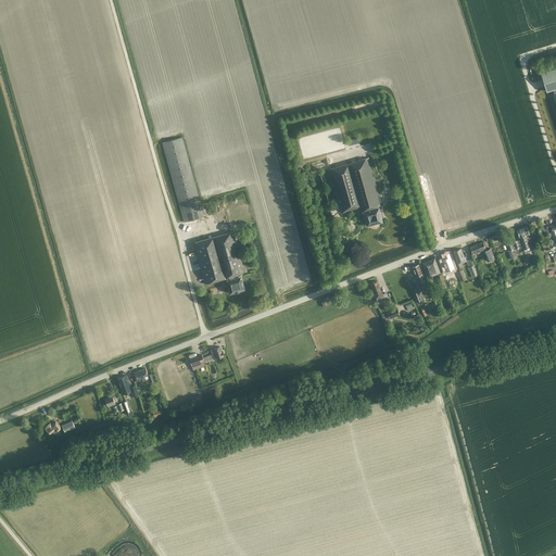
[(555,67),(540,73),(546,91),(553,89),(554,93),(552,95),(555,105),(555,67)]
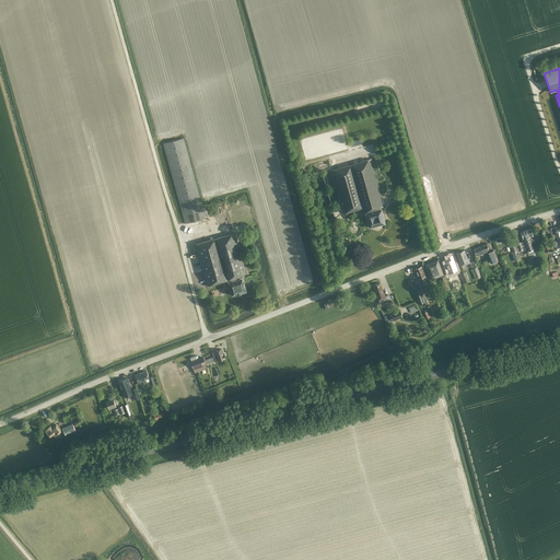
[(205,218),(184,138),(163,143),(185,223),(205,218)]
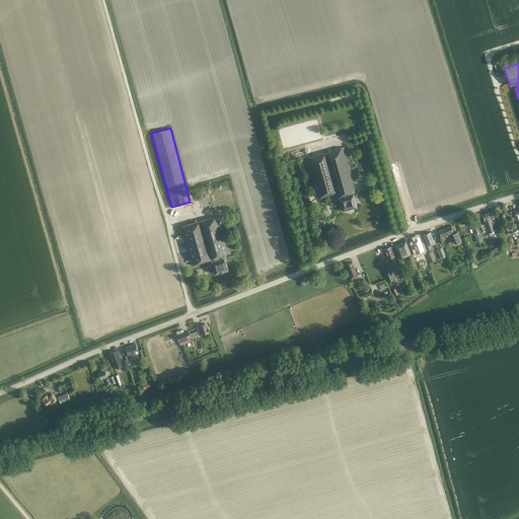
[(357,191),(345,147),(307,157),(318,199),(336,194),(337,199),(339,198),(342,211),(357,207),(353,192),(357,191)]
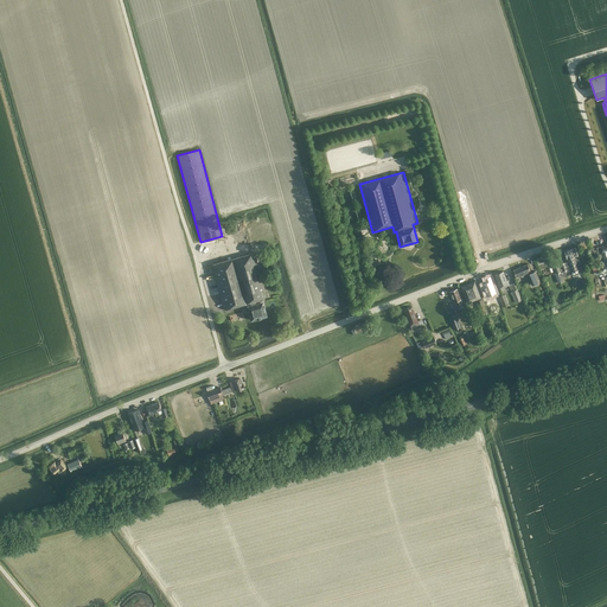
[(574,257),(577,256),(575,247),(564,250),(568,261),(554,267),(556,273),(563,270),(563,273),(570,270),(573,276),(580,274),(577,267),(574,257)]
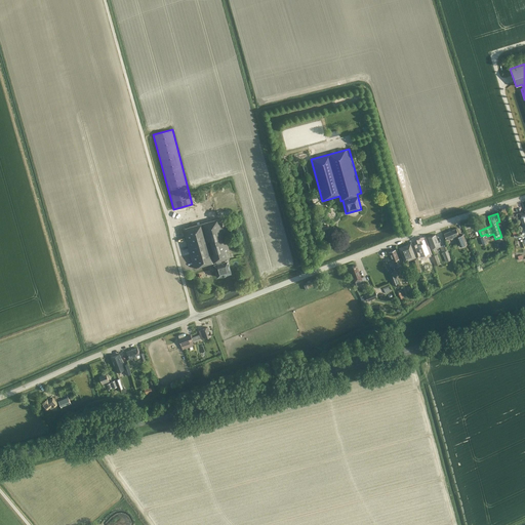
[(229,253),(219,218),(183,229),(194,268),(215,261),(216,264),(214,265),(217,277),(231,273),(228,260),(225,260),(225,259),(229,257),(228,253),(229,253)]
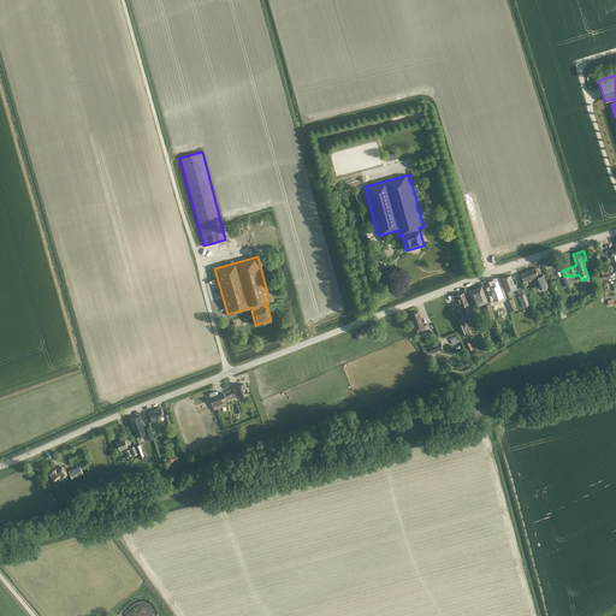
[(539,277),(538,276),(535,268),(521,274),(523,282),(528,280),(529,282),(534,279),(537,280),(540,289),(548,286),(543,274),(539,277)]
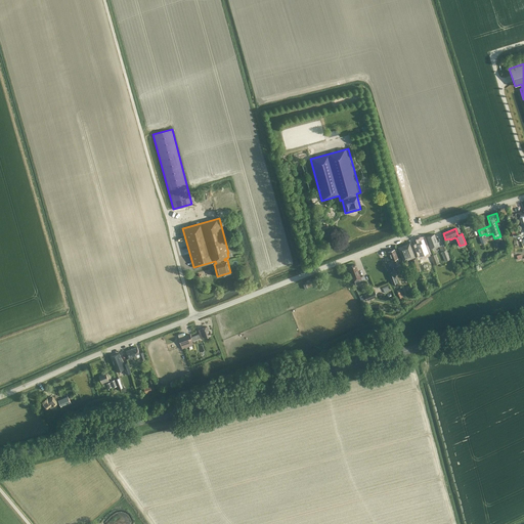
[(437,243),(434,234),(427,236),(430,245),(429,246),(431,250),(439,247),(440,246),(438,242),(437,243)]
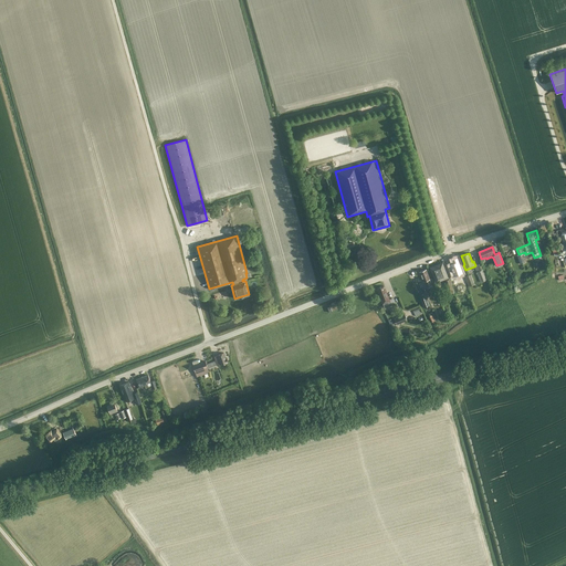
[(457,258),(452,259),(453,263),(449,264),(453,276),(462,273),(457,258)]
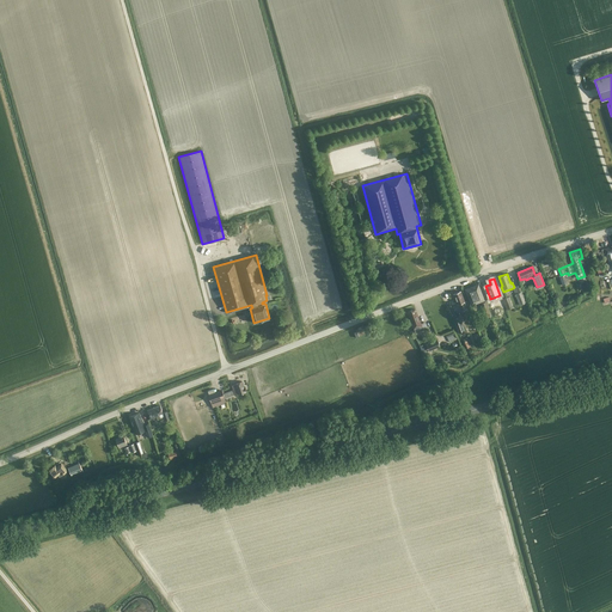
[(479,289),(477,285),(465,289),(469,299),(471,305),(483,300),(482,294),(479,289)]
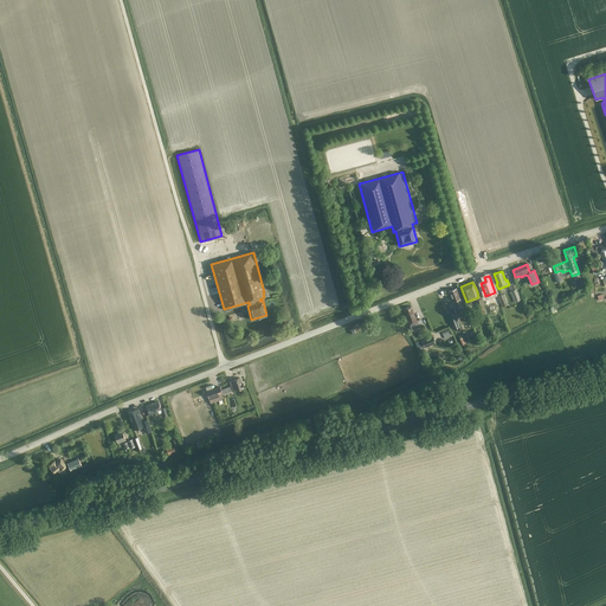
[(463,305),(461,300),(459,300),(458,298),(459,298),(456,288),(449,291),(452,301),(455,301),(457,308),(458,311),(464,309),(463,305)]
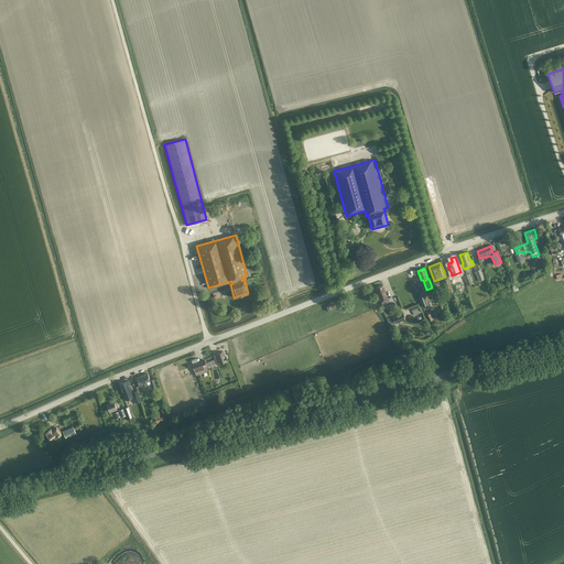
[(481,269),(475,271),(479,281),(485,279),(481,269)]
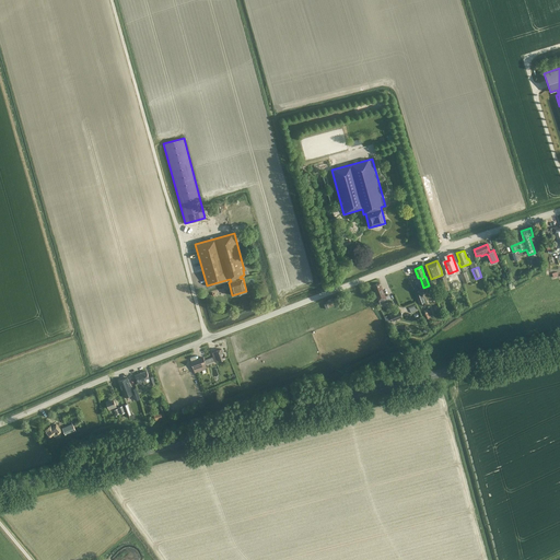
[(469,281),(466,271),(459,273),(464,283),(469,281)]
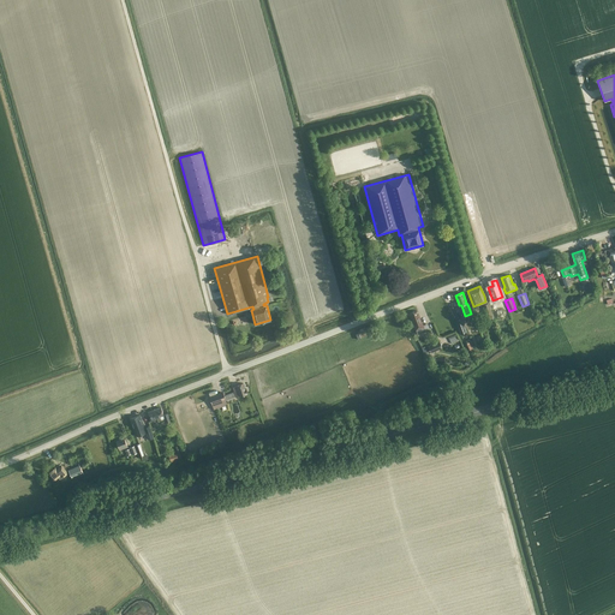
[(423,327),(421,317),(419,317),(416,310),(408,314),(411,318),(410,318),(413,326),(415,326),(416,329),(415,330),(417,334),(425,332),(423,327)]
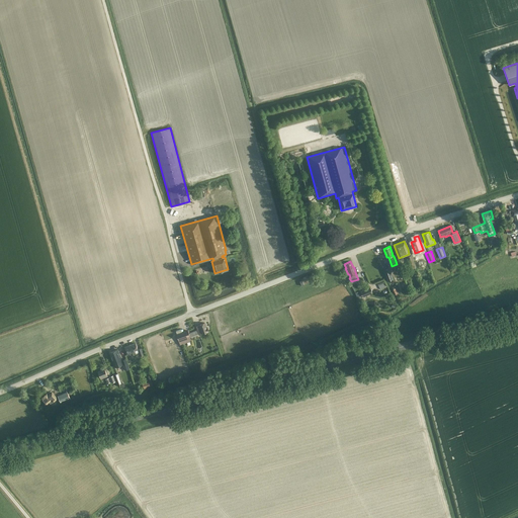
[(390,270),(384,272),(387,281),(394,279),(390,270)]
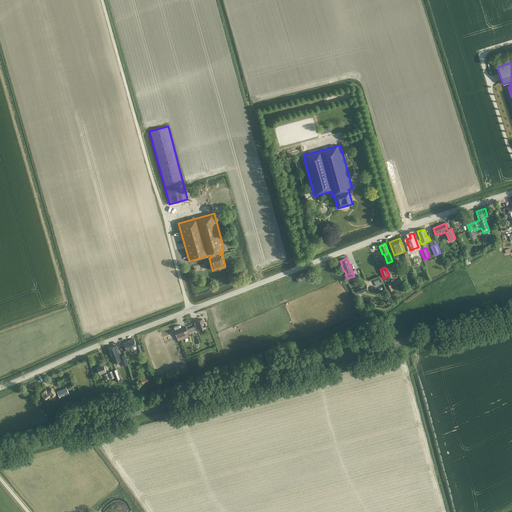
[(361,286),(356,288),(359,294),(363,292),(368,290),(366,284),(361,286)]
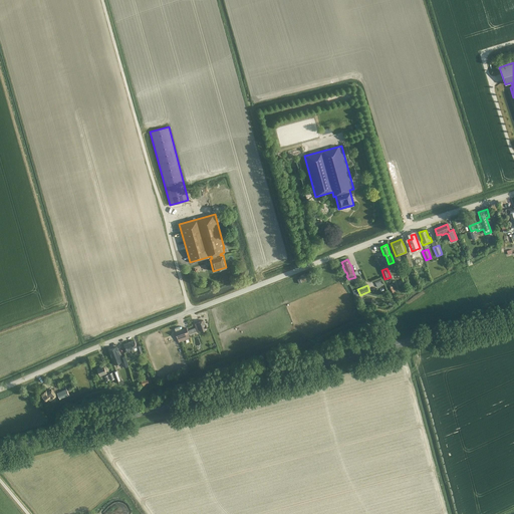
[(205,325),(203,320),(197,322),(198,323),(195,324),(198,332),(200,331),(207,328),(206,325),(205,325)]
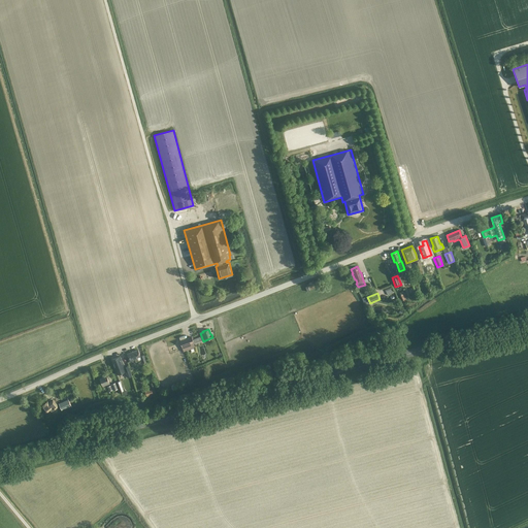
[(195,345),(192,336),(179,340),(184,352),(191,349),(192,353),(194,352),(193,348),(195,345)]
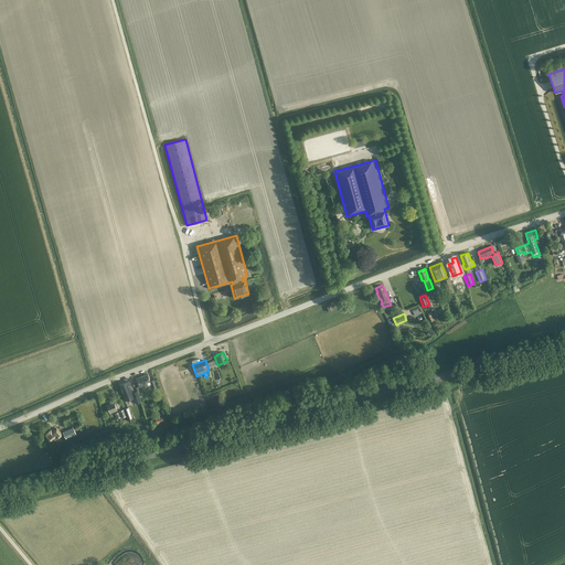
[(156,387),(153,380),(150,381),(148,374),(136,379),(139,386),(145,385),(145,386),(151,384),(152,388),(156,387)]
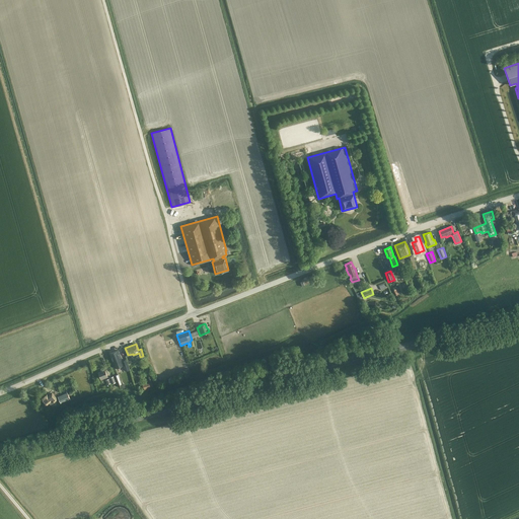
[(123,365),(118,351),(109,353),(115,368),(123,365)]
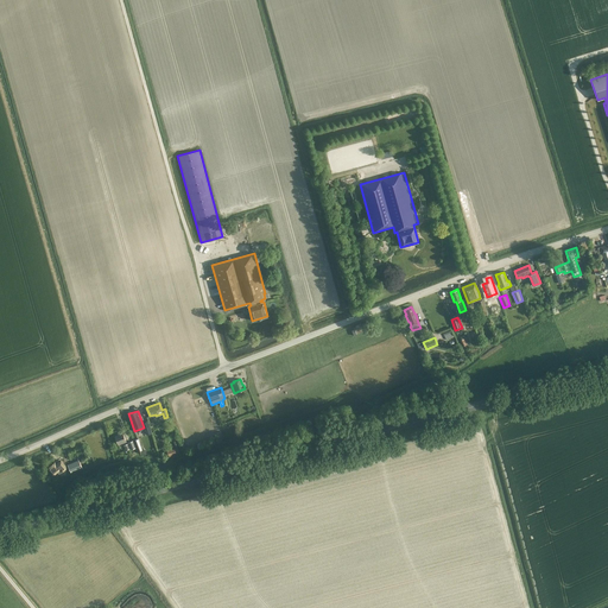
[(126,442),(122,434),(114,436),(118,445),(126,442)]
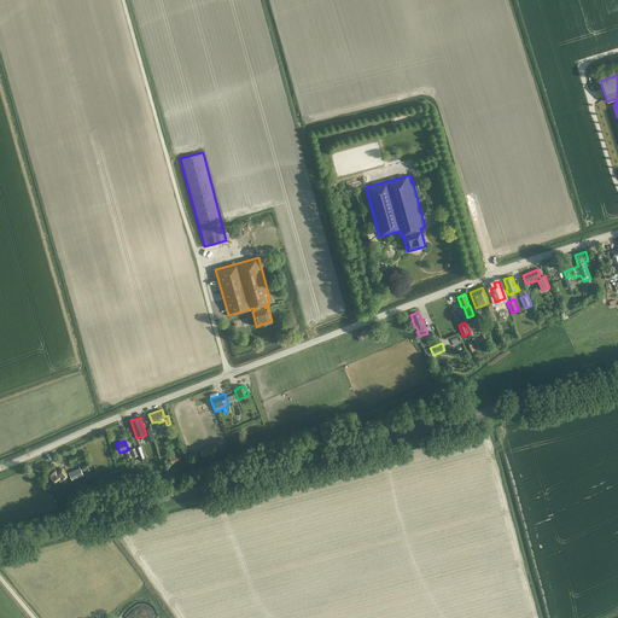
[(136,447),(141,461),(149,461),(149,458),(145,458),(140,445),(136,447)]
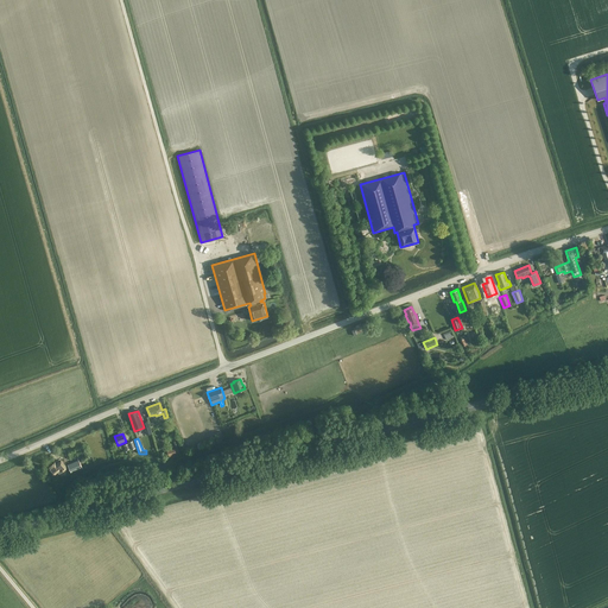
[(68,464),(70,472),(82,467),(78,460),(68,464)]
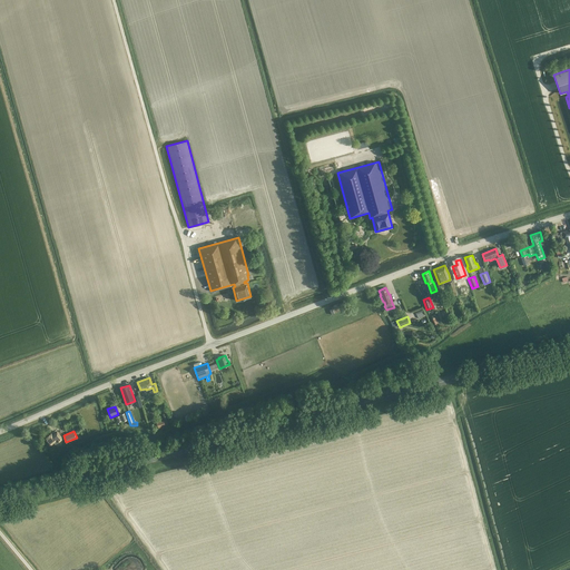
[(52,435),(51,433),(45,439),(50,444),(53,442),(56,444),(62,439),(57,432),(52,435)]
